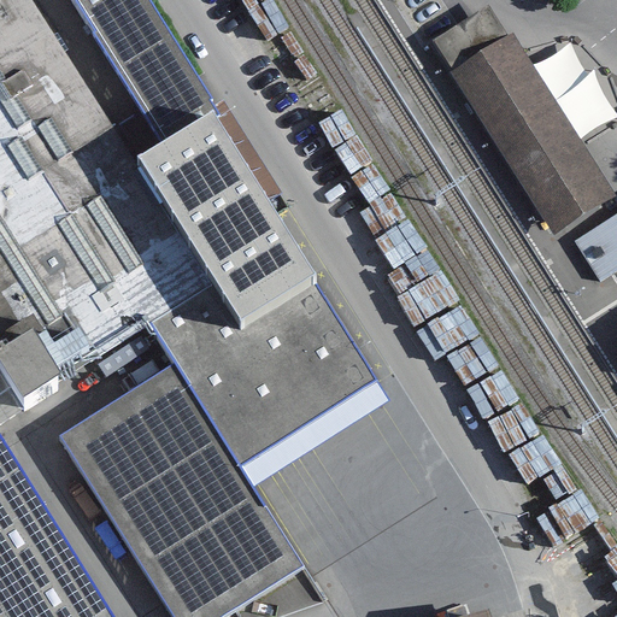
[(29,0),(0,0),(0,616),(101,616),(0,456),(0,441),(156,345),(175,375),(62,446),(169,616),(235,616),(305,574),(256,495),(391,410),(265,211),(282,200),(221,101),(153,145),(139,122),(116,136),(29,0)]
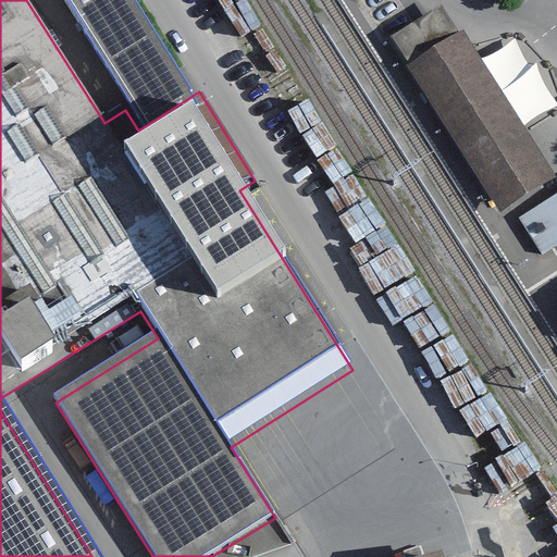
[(131,0),(59,0),(136,124),(188,91),(131,0)]
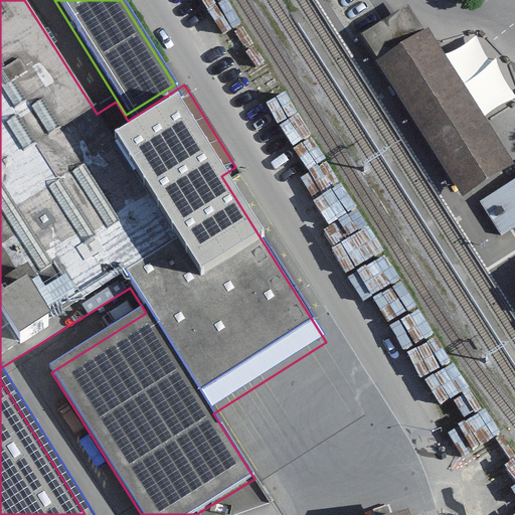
[(465,193),(507,166),(405,7),(382,21),(361,34),(465,193)]
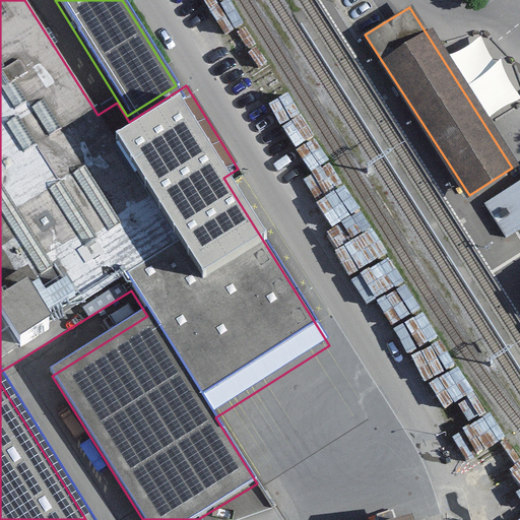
[(519,180),(485,203),(507,236),(519,226),(519,180)]
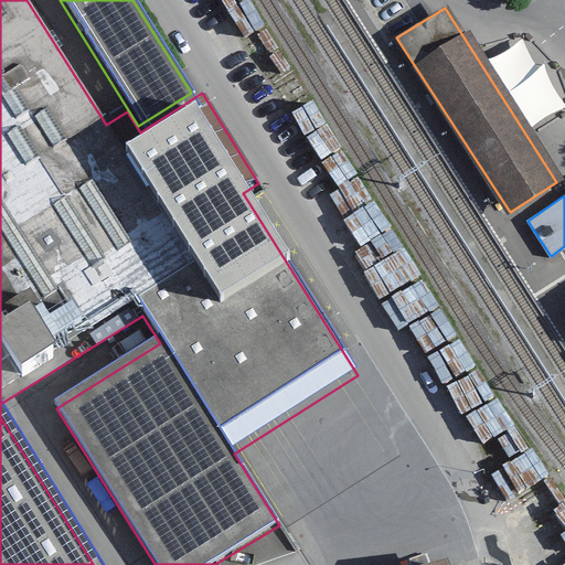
[(513,422),(469,333),(433,352),(418,322),(412,326),(457,414),(489,398),(493,408),(488,412),(497,429),(513,422)]
